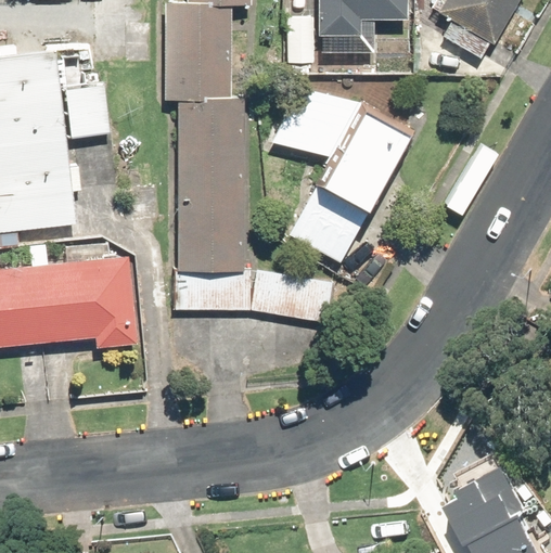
[(318,0),(317,35),(360,36),(361,17),(406,20),(406,0),(318,0)]
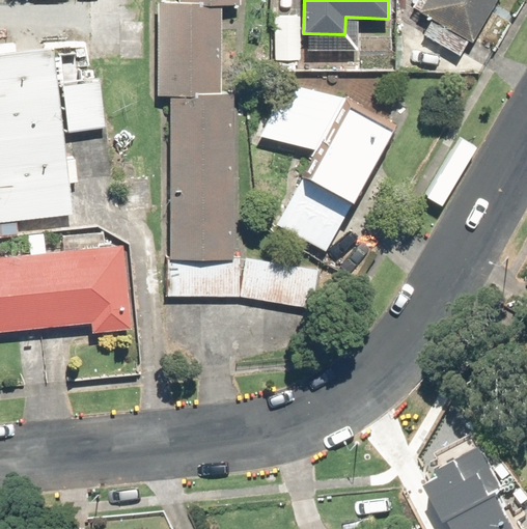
[(422,0),(419,6),(436,17),(425,33),(459,54),(467,42),(470,44),(496,0),(422,0)]
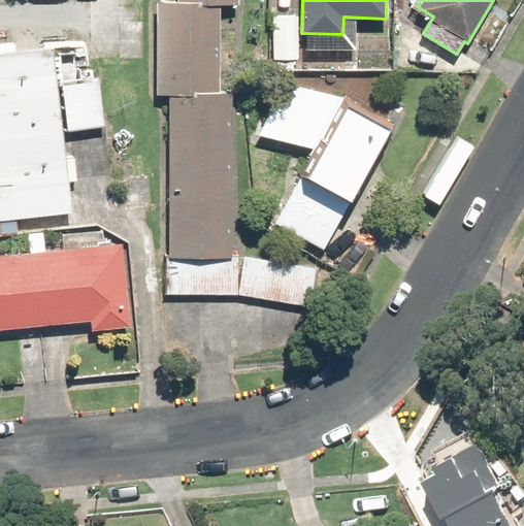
[(154,95),(218,97),(220,5),(156,3),(154,95)]
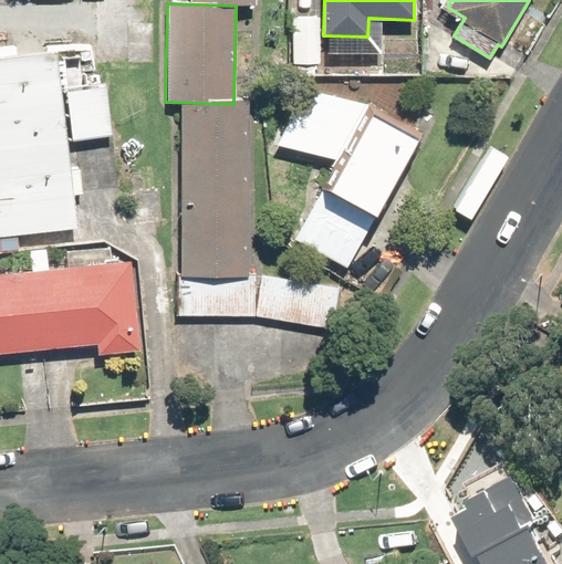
[(285,63),(320,64),(321,14),(287,13),(285,63)]
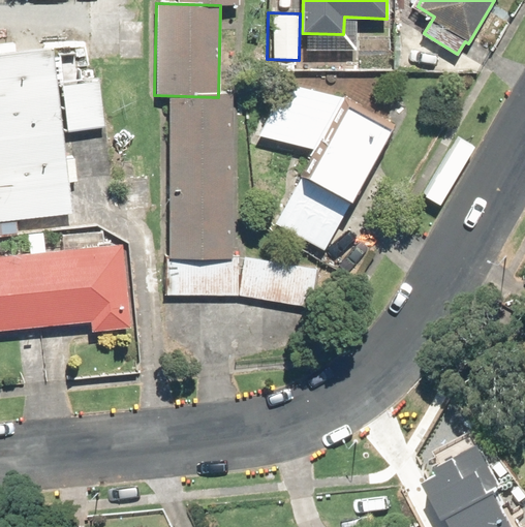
[(62,82),(65,81),(61,29),(18,33),(19,42),(0,43),(0,236),(20,235),(19,220),(69,215),(66,180),(79,179),(76,150),(63,152),(57,82),(62,82)]
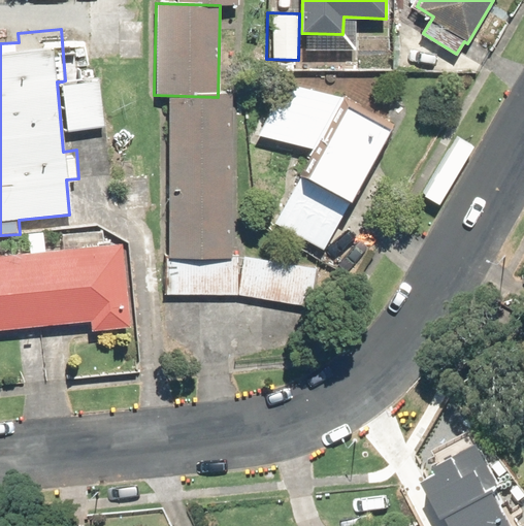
[(65,80),(62,81),(67,131),(104,128),(99,77),(65,80)]
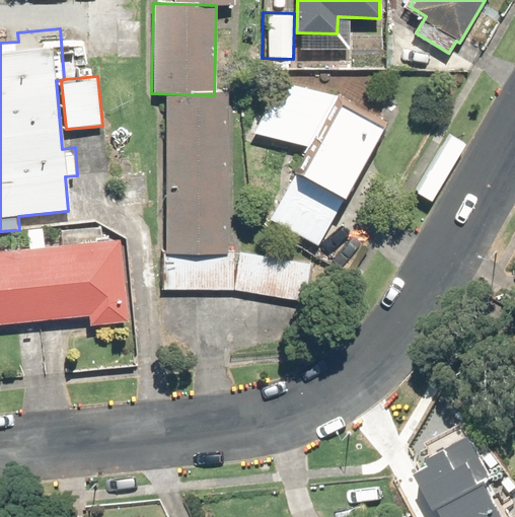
[(291,174),(280,194),(279,222),(318,245),(345,201),(339,197),(380,116),(337,93),(273,80),(247,132),(309,147),(294,176),(291,174)]
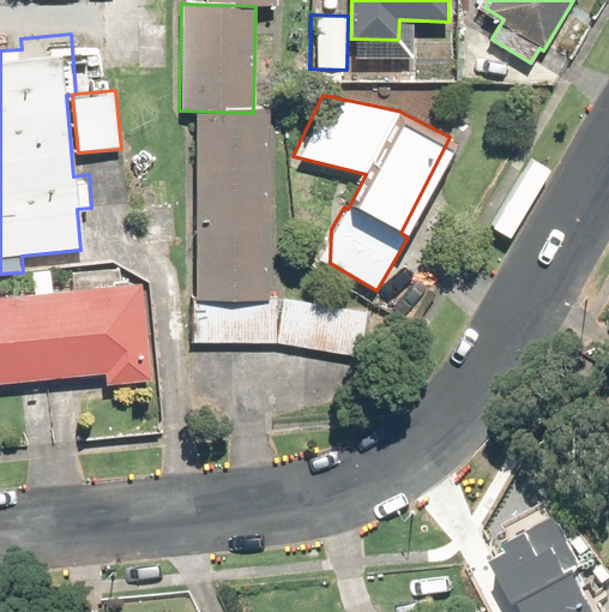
[(190,340),(276,343),(277,298),(263,298),(269,113),(253,113),(179,111),(179,114),(196,115),(190,340)]
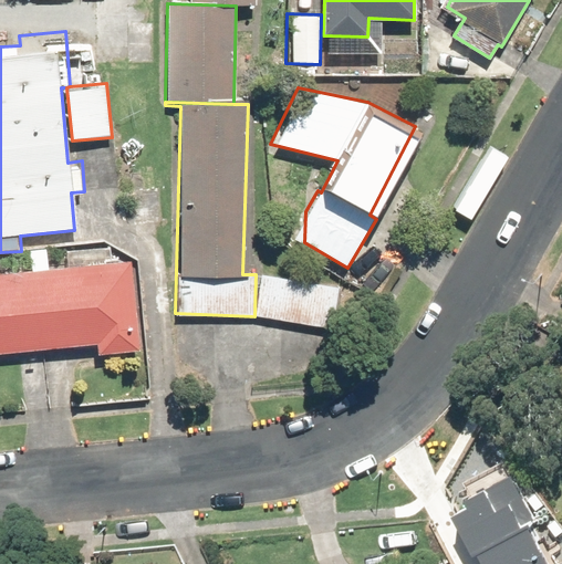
[(32,251),(33,271),(0,274),(0,351),(95,343),(96,355),(135,352),(127,263),(49,270),(47,250),(32,251)]
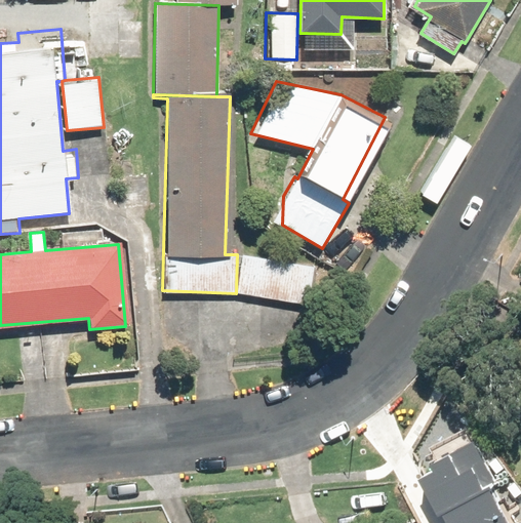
[(318,267),(245,253),(239,292),(311,305),(318,267)]
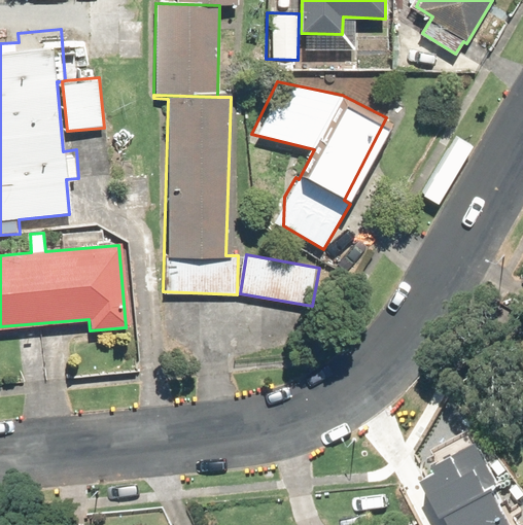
[(454,459),(431,470),(457,524),(522,524),(522,508),(487,433),(450,452),(454,459)]
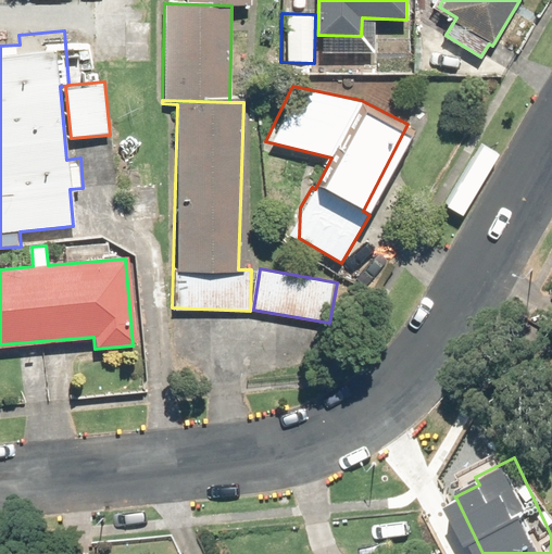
All buildings are outlined.
